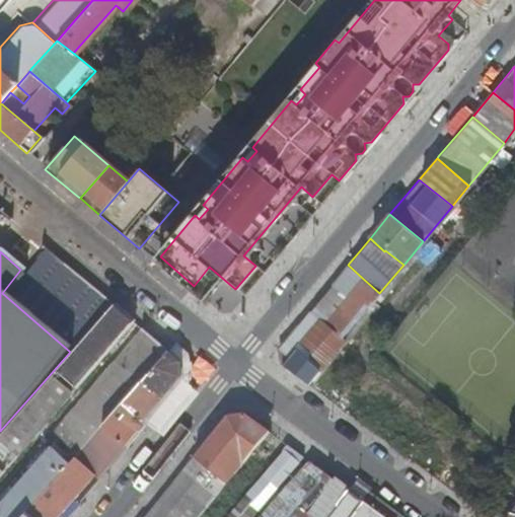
[(332,284),(329,287),(314,304),(312,307),(346,334),(379,293),(361,277),(348,265),(347,266),(349,268),(334,286),(332,284)]
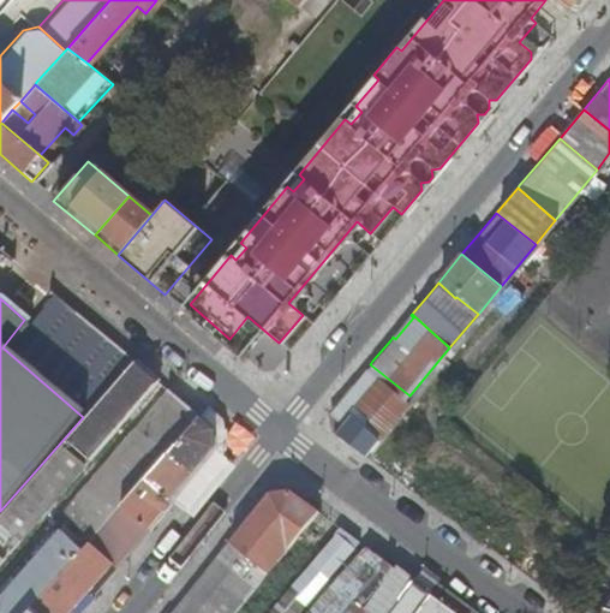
[(0,525),(17,540),(155,380),(131,361),(83,417),(0,511),(0,525)]
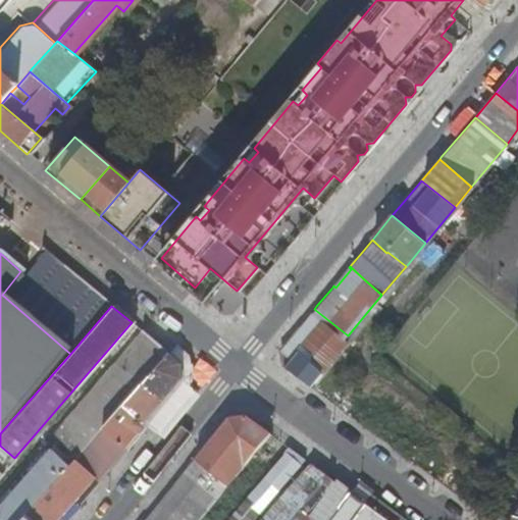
[(310,313),(345,341),(348,335),(314,309),(310,313)]
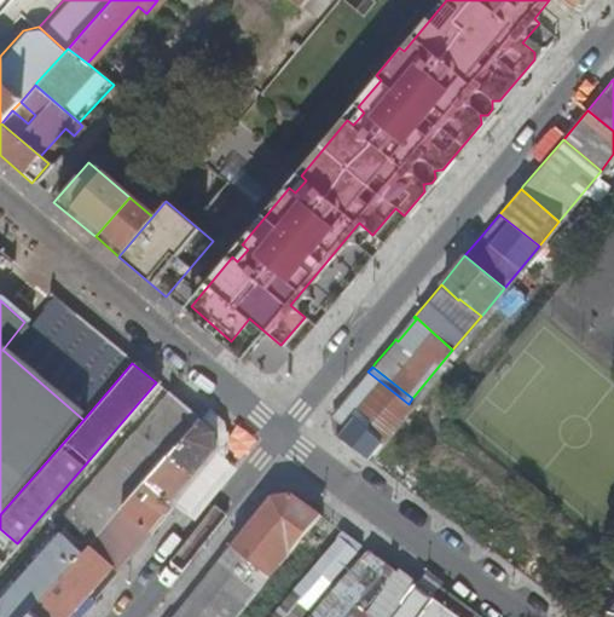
[(409,404),(368,372),(359,382),(339,407),(351,419),(354,417),(378,439),(409,404)]
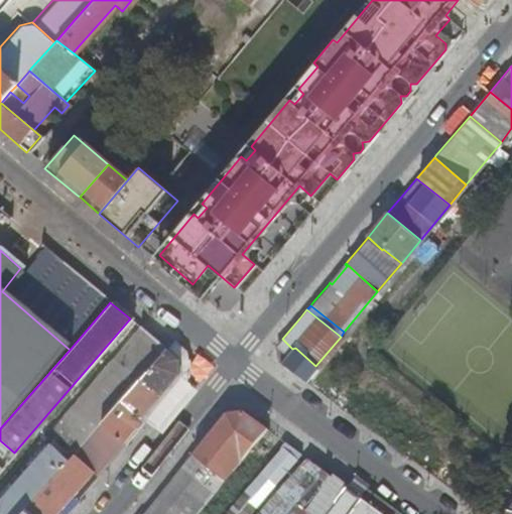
[(65,444),(75,453),(86,440),(164,349),(137,325),(47,430),(65,444)]
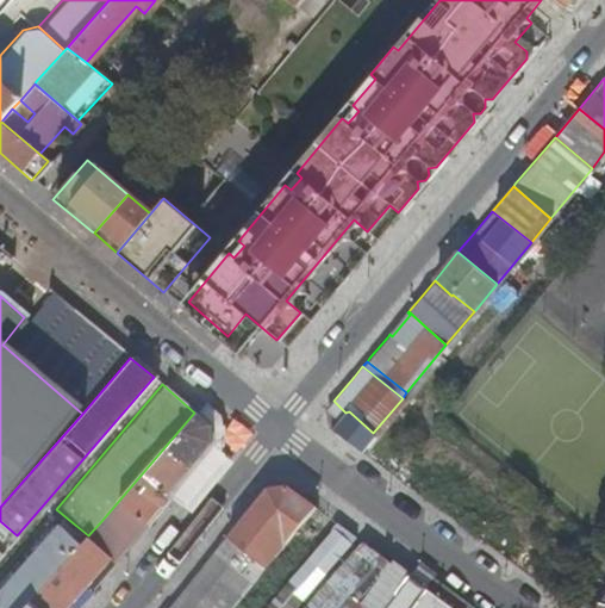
[(359,451),(373,433),(349,411),(345,413),(334,401),(326,409),(329,428),(359,451)]
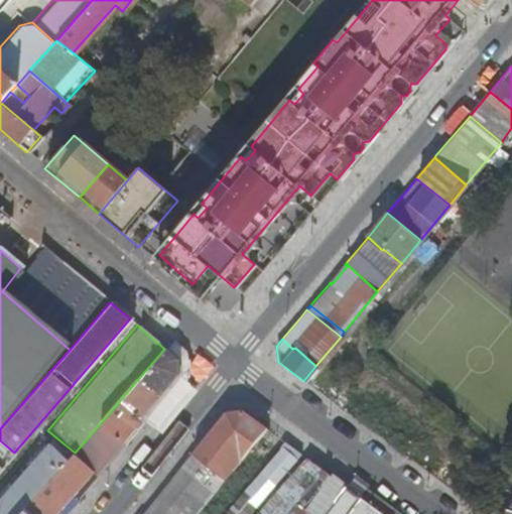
[(75,453),(73,455),(92,471),(96,474),(97,475),(177,374),(175,358),(164,349),(86,440),(75,453)]
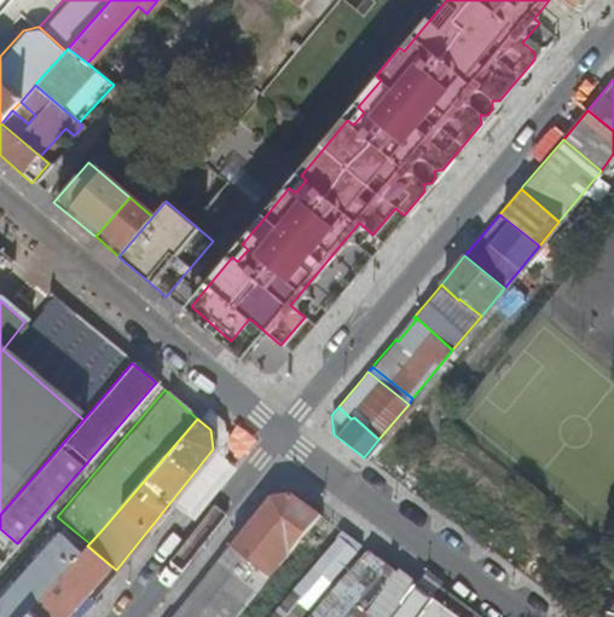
[(270,494),(169,616),(232,616),(318,513),(289,491),(270,494)]
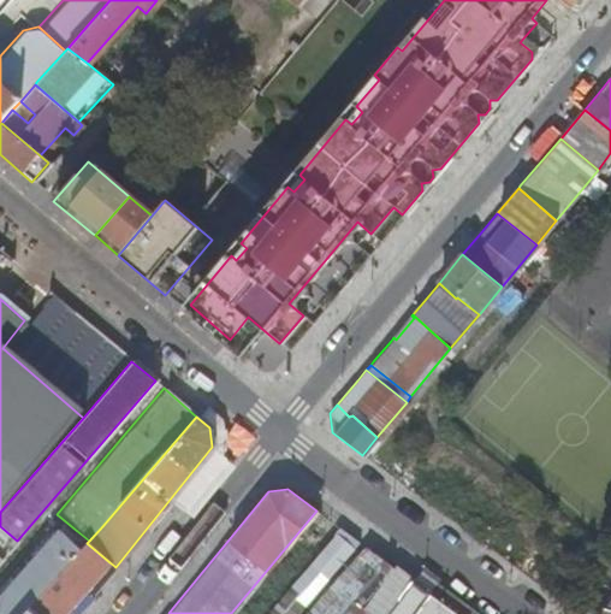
[(267,613),(273,608),(338,527),(334,525),(316,511),(231,613),(267,613)]
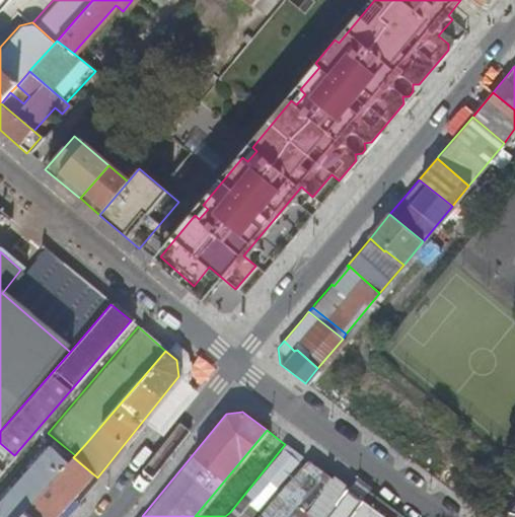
[(248,516),(300,455),(285,444),(230,512),(225,516),(248,516)]
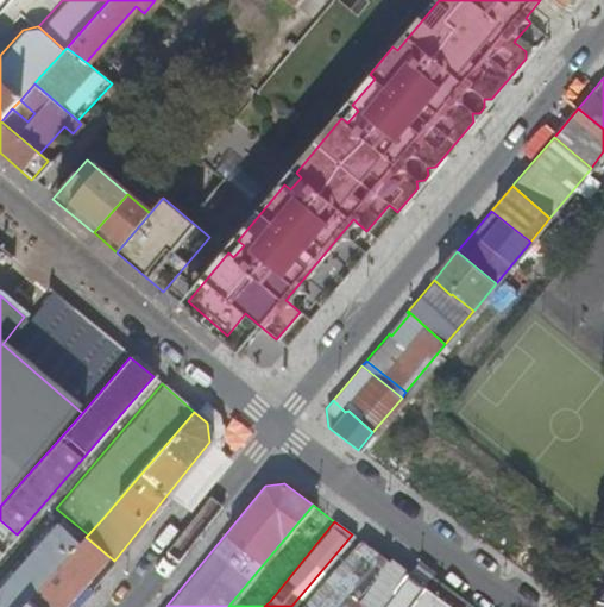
[(58,524),(0,588),(0,606),(25,606),(26,606),(51,577),(80,544),(69,533),(58,524)]
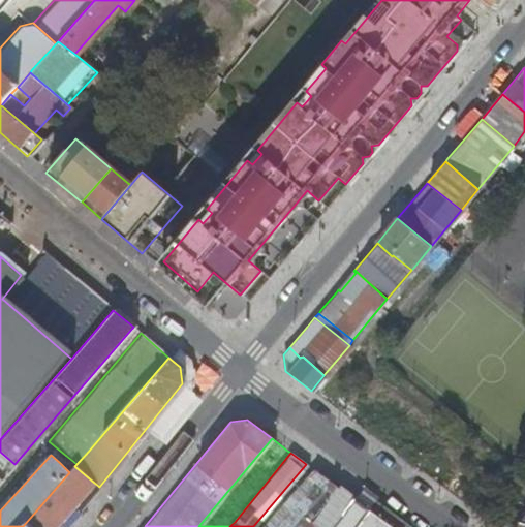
[(60,463),(69,472),(72,469),(74,466),(76,464),(66,456),(60,463)]
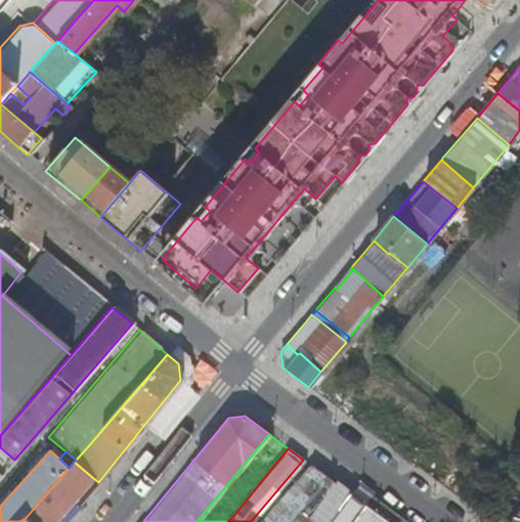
[(54,521),(93,478),(74,462),(72,465),(69,468),(44,496),(23,521),(24,521),(54,521)]
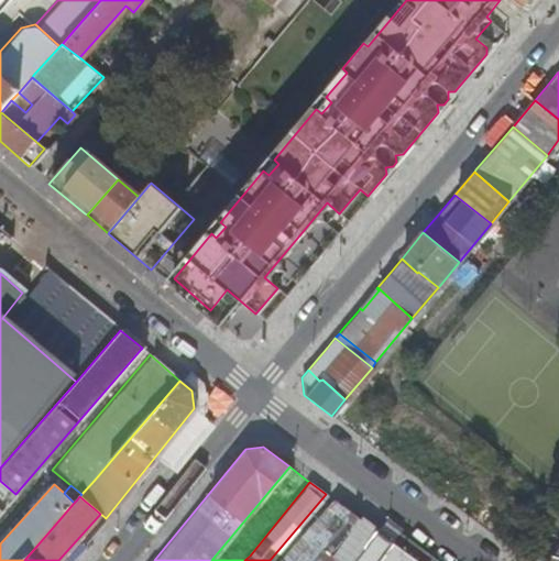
[(313,560),(324,549),(352,514),(331,497),(278,560),(313,560)]
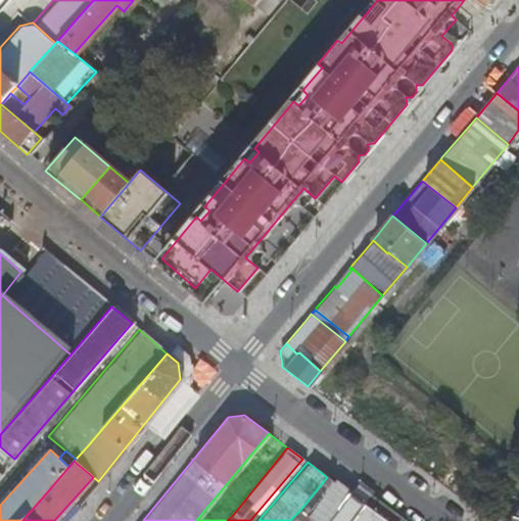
[(322,520),(346,491),(327,477),(300,510),(304,514),(314,520),(322,520)]
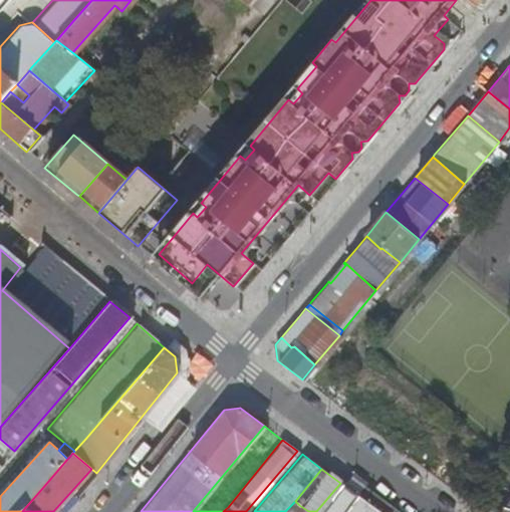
[(378,511),(376,510),(358,496),(341,484),(319,511),(378,511)]
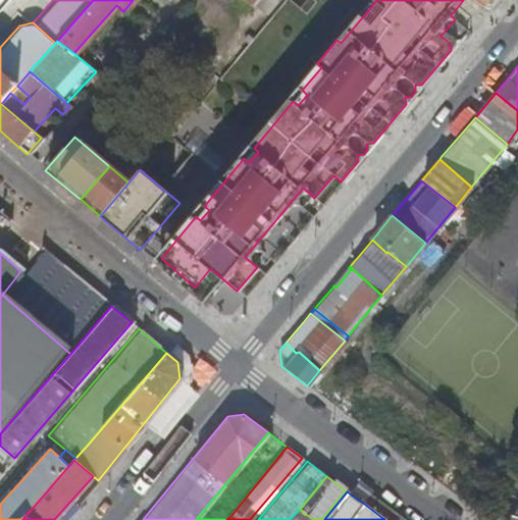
[(403,519),(370,496),(364,504),(382,518),(384,519),(403,519)]
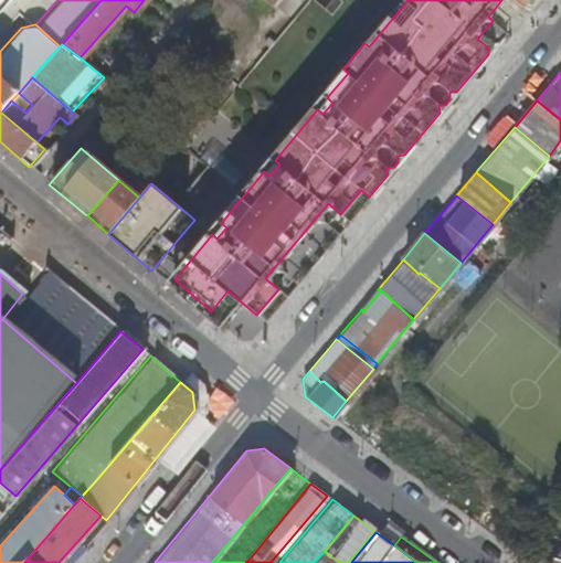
[(560,562),(560,548),(548,562),(560,562)]
